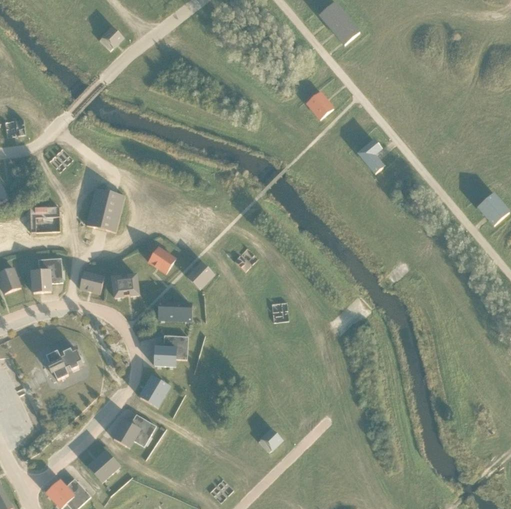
[(360,31),(335,1),(318,15),(343,45),(360,31)]
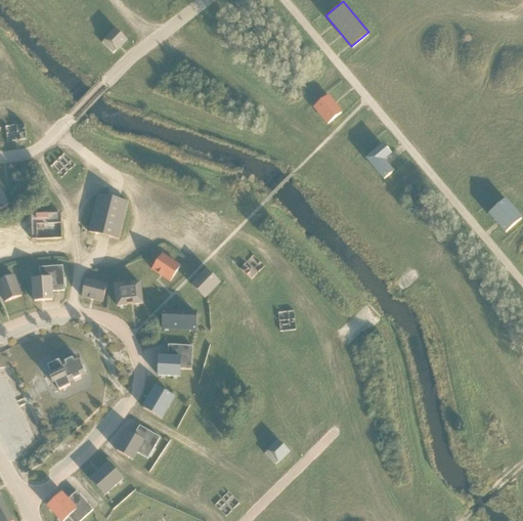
[(125,36),(114,26),(100,40),(113,50),(125,36)]
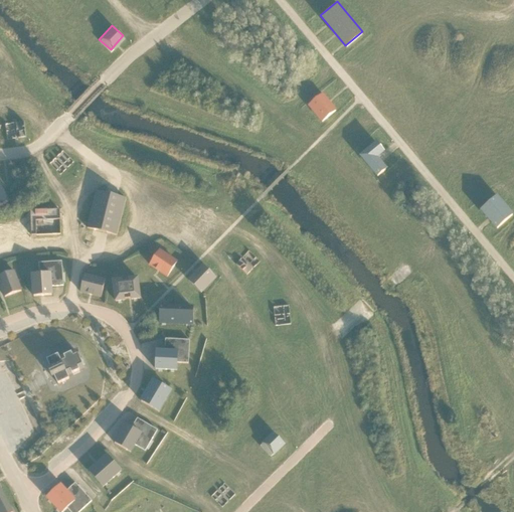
[(336,108),(322,91),(307,104),(321,120),(336,108)]
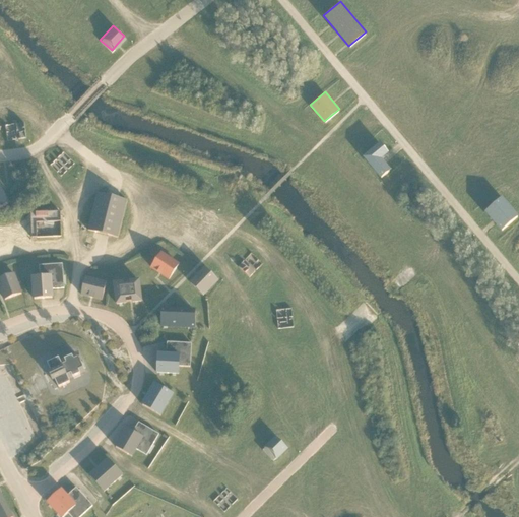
[(25,121),(6,122),(7,136),(26,136),(25,121)]
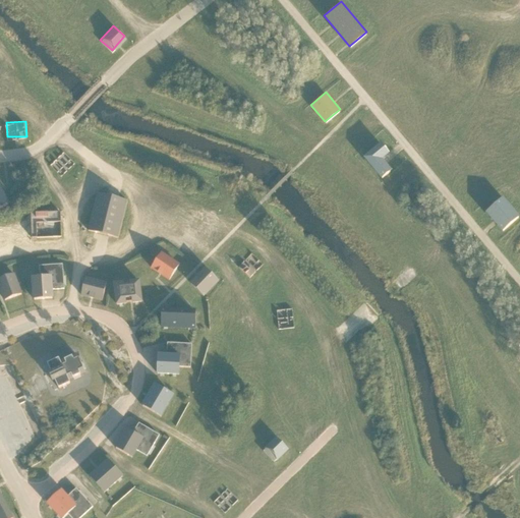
[(389,151),(380,140),(362,155),(381,177),(391,169),(381,157),(389,151)]
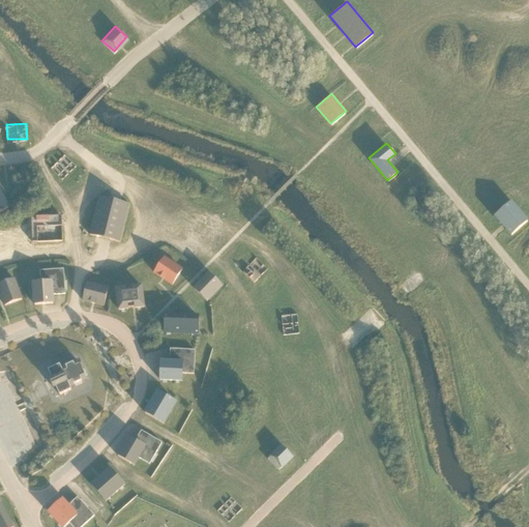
[(59,169),(60,168),(63,171),(67,167),(69,169),(75,163),(64,153),(54,165),(59,169)]
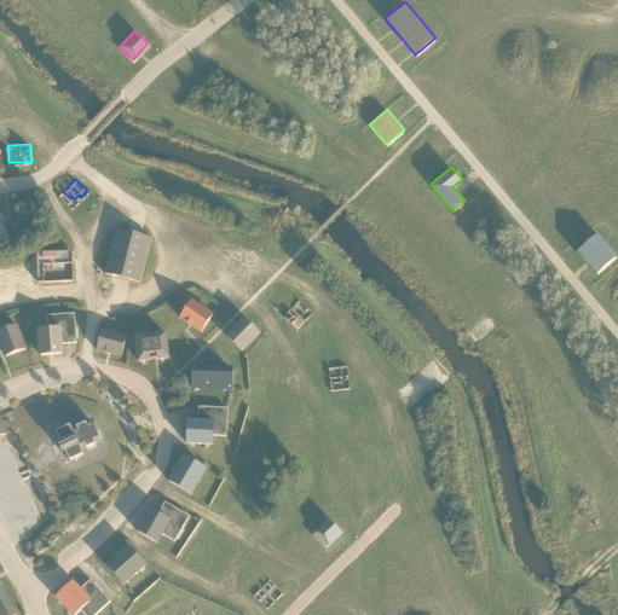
[(0,243),(10,238),(0,220),(0,243)]
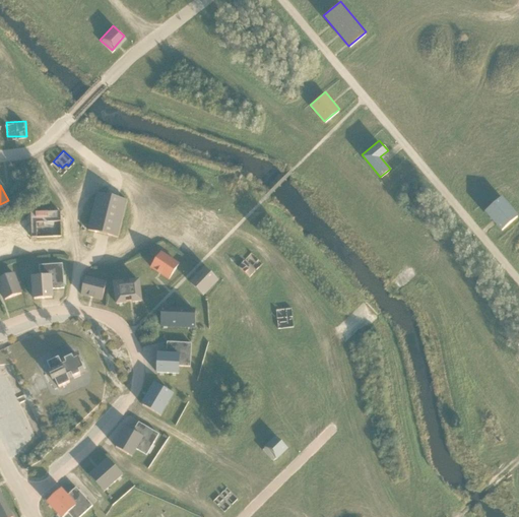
[(126,198),(96,190),(86,228),(117,236),(126,198)]
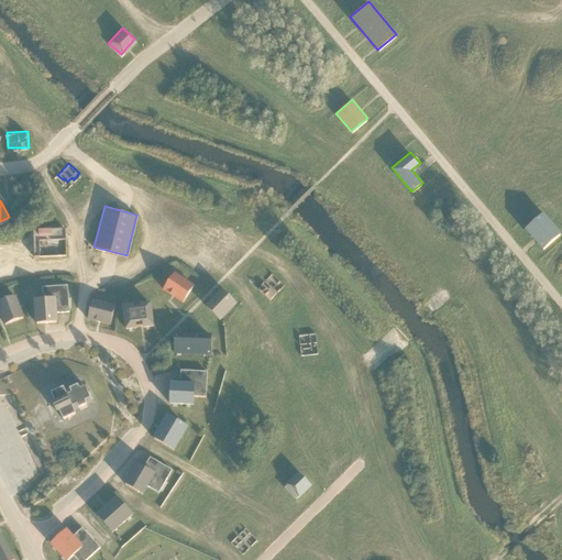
[(560,232),(542,211),(524,227),(541,248),(560,232)]
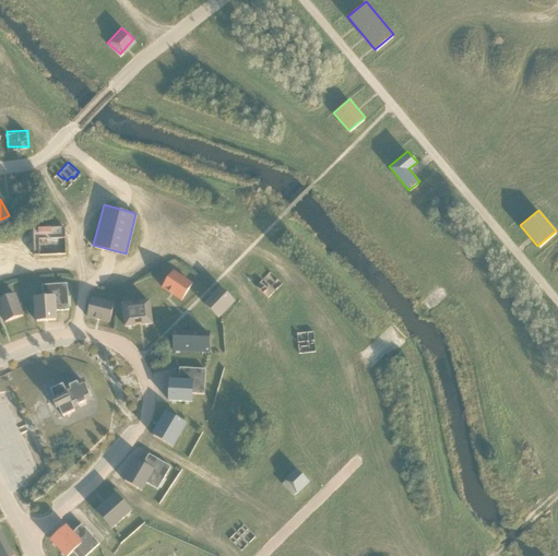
[(64,225),(32,226),(32,252),(66,251),(64,225)]
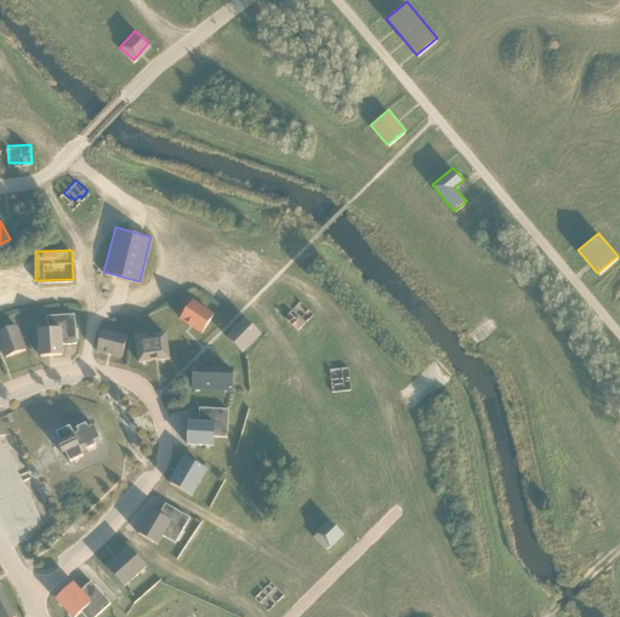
[(214,312),(192,297),(178,318),(200,331),(214,312)]
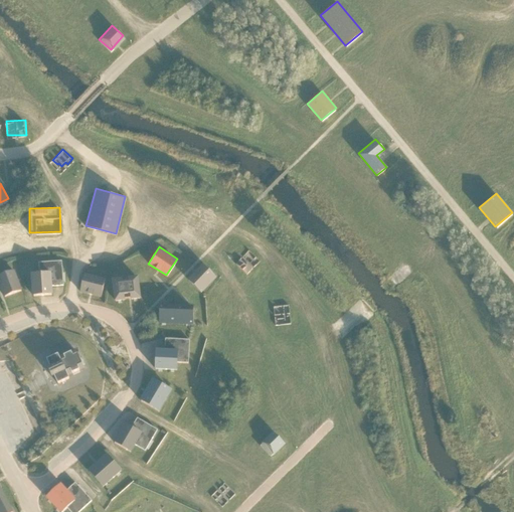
[(62,283),(60,259),(38,261),(38,271),(30,272),(31,285),(28,285),(28,295),(52,293),(51,284),(62,283)]
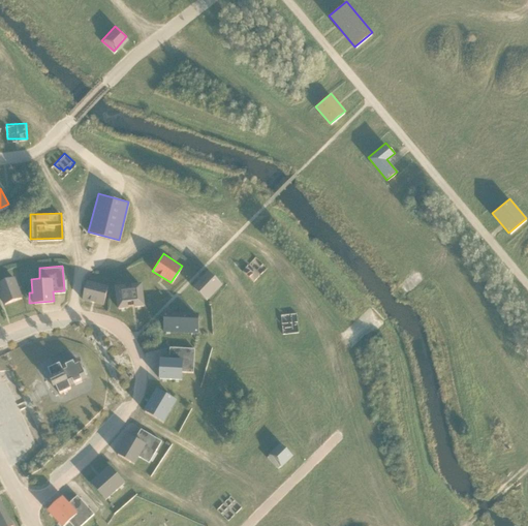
[(222,283),(207,269),(191,285),(206,300),(222,283)]
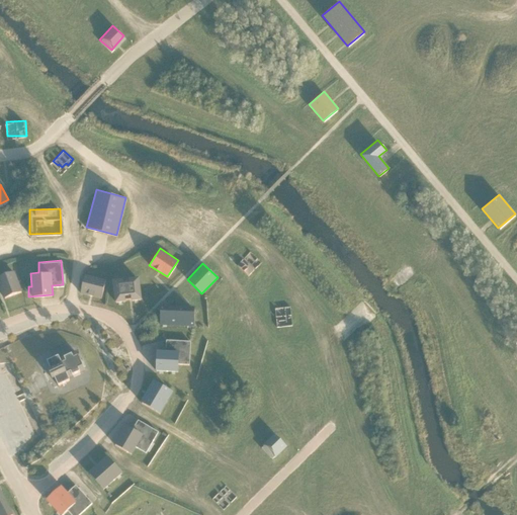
[(21,289),(14,269),(0,274),(0,288),(3,296),(21,289)]
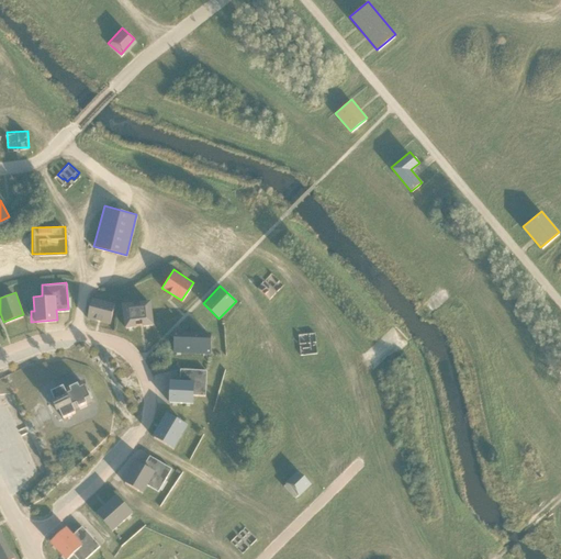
[(114,303),(91,297),(86,317),(109,323),(114,303)]
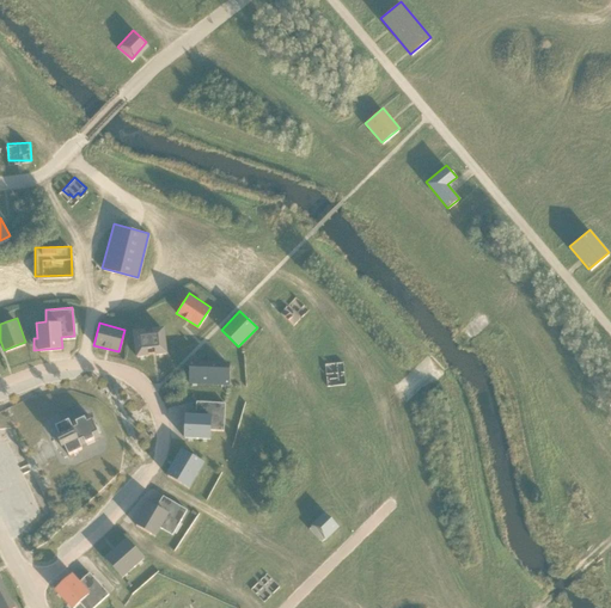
[(166,351),(164,324),(132,329),(135,355),(166,351)]
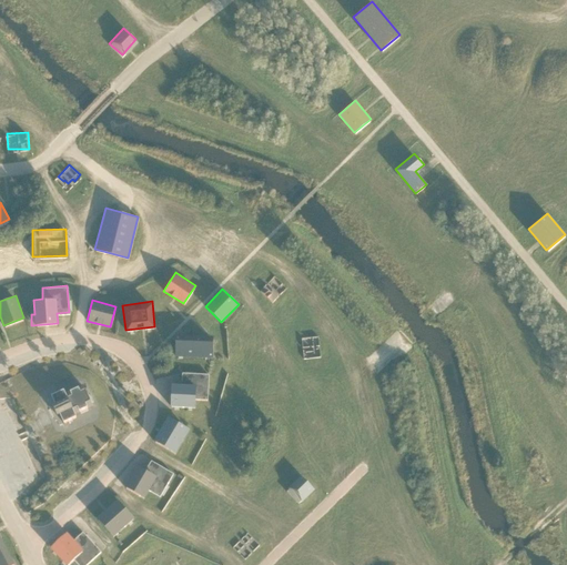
[(212,335),(175,333),(174,355),(212,356),(212,335)]
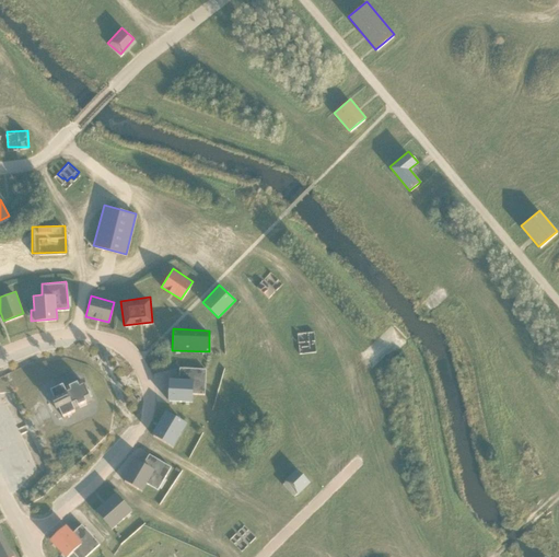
[(314,348),(314,329),(299,331),(299,349),(314,348)]
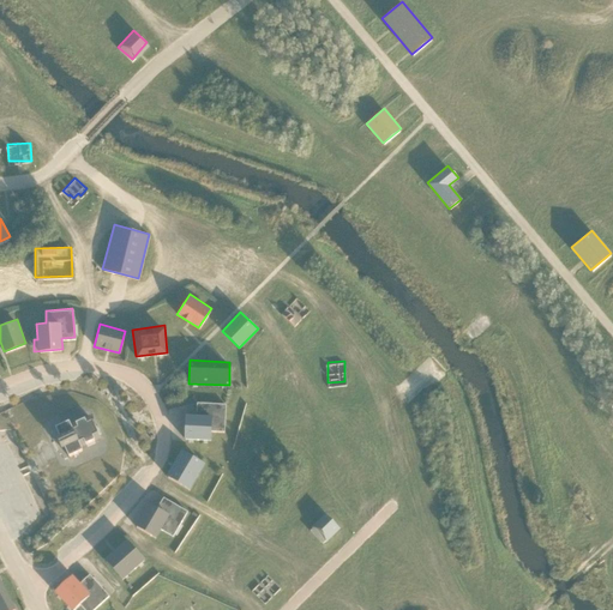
[(226,402),(196,400),(196,414),(185,412),(184,438),(210,439),(211,429),(223,430),(226,402)]
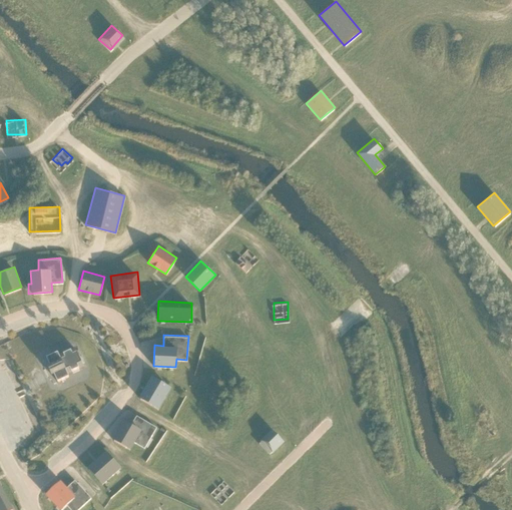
[(83,365),(74,345),(58,353),(57,350),(45,356),(49,363),(46,364),(51,374),(53,373),(57,380),(67,375),(66,373),(83,365)]
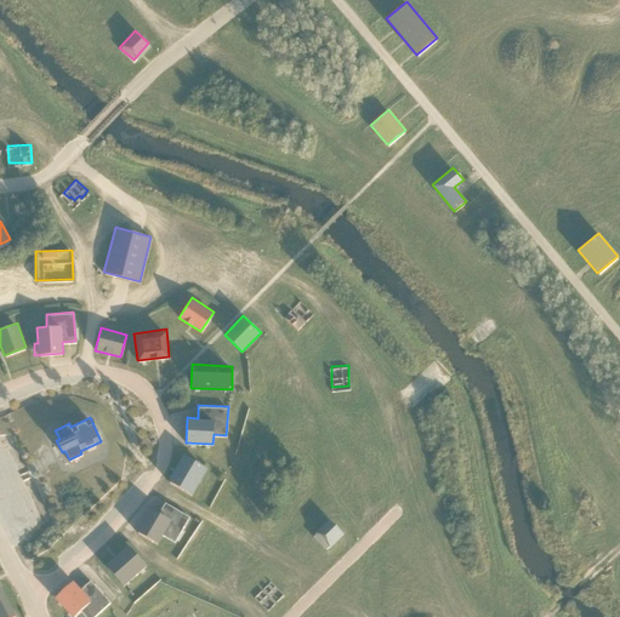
[(206,468),(183,453),(168,480),(192,493),(206,468)]
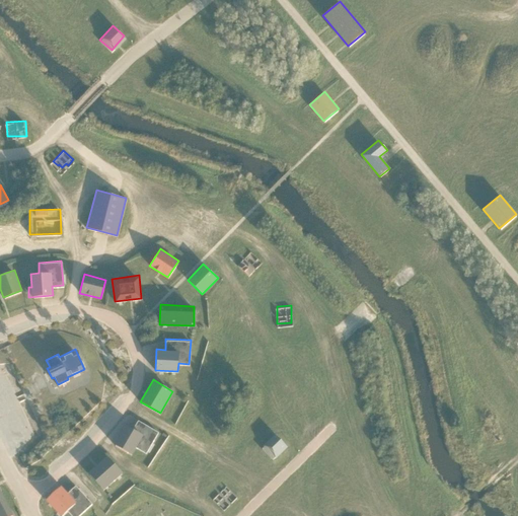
[(158,431),(137,419),(132,428),(125,424),(114,443),(132,453),(136,446),(146,452),(158,431)]
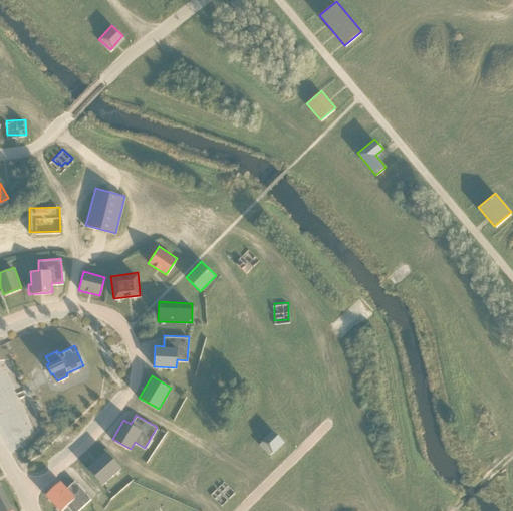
[(284,441),(272,429),(258,443),(271,455),(284,441)]
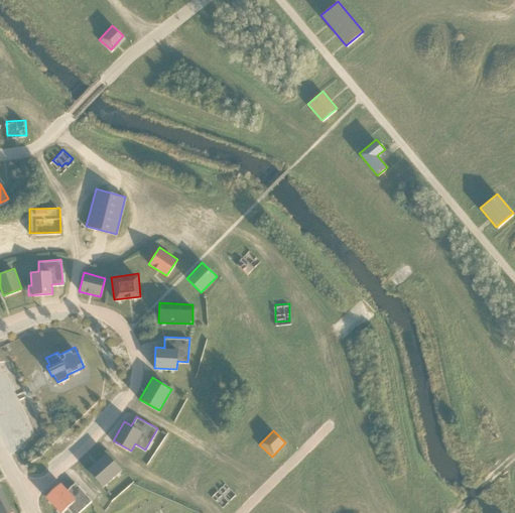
[(121,470),(106,453),(87,469),(102,487),(121,470)]
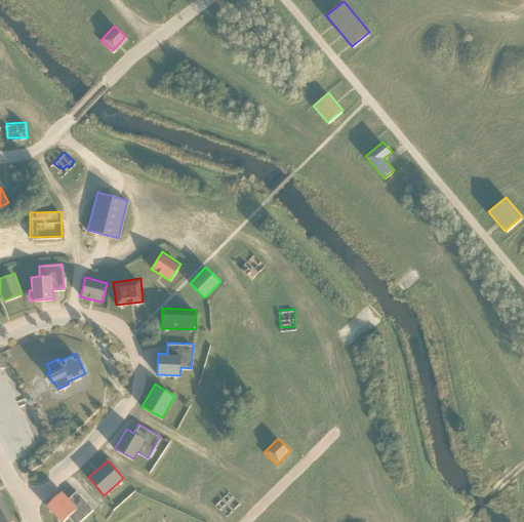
[(76,521),(92,508),(76,490),(68,497),(62,490),(46,505),(62,521),(67,516),(73,521),(76,521)]
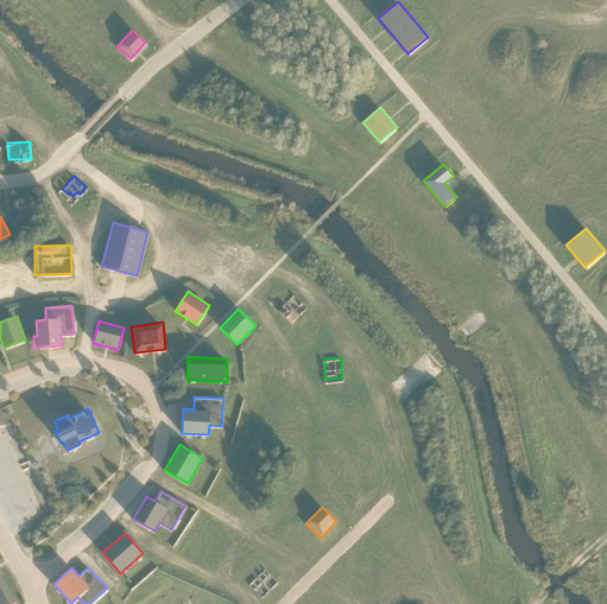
[(0,603),(11,603),(16,602),(0,572),(0,603)]
